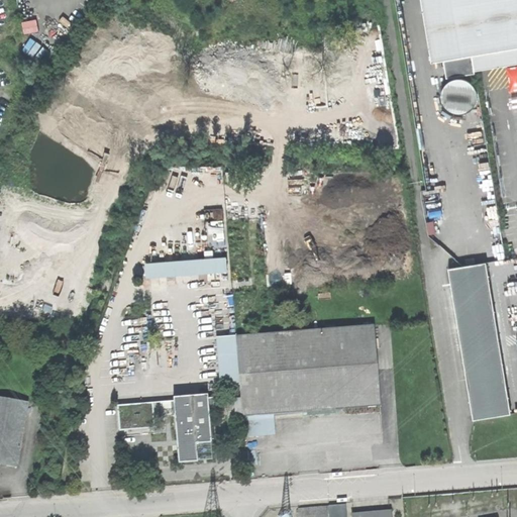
[(450,78),(451,82),(446,87),(443,93),(443,101),(446,108),(451,112),(456,114),(464,114),(473,110),(477,106),(479,100),(479,93),(476,87),(471,82),(464,80),(460,80),(459,76),(478,73),(475,56),(516,47),(516,0),(422,0),(433,63),(445,61),(448,78),(450,78)]
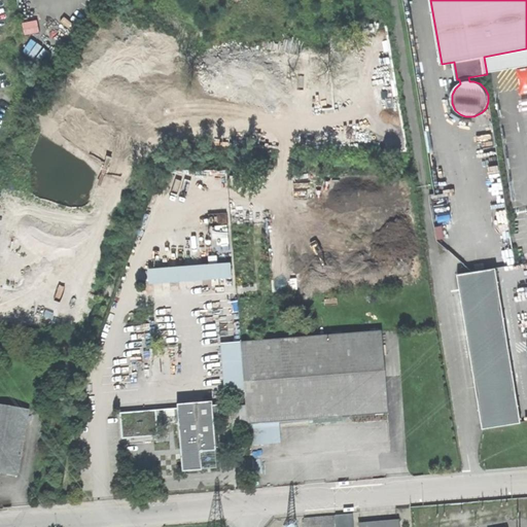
[(24,49),(29,54),(38,42),(32,37),(24,49)]
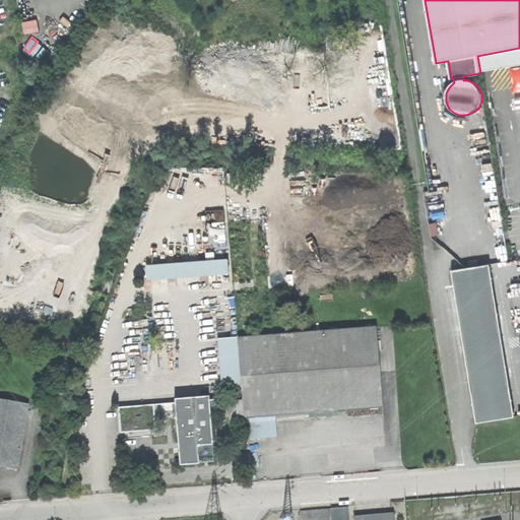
[(50,51),(44,46),(35,56),(41,62),(50,51)]
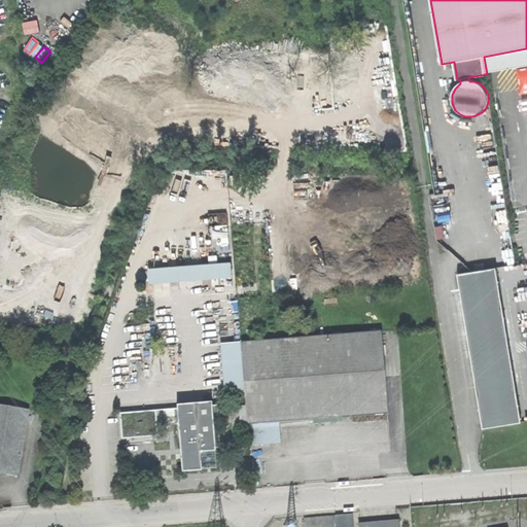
[(487,74),(526,66),(526,48),(484,57),(487,74)]
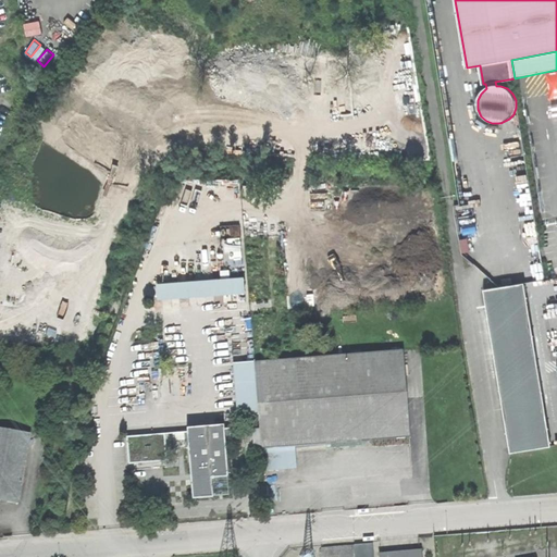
[(156,282),(157,298),(245,292),(244,275),(156,282)]
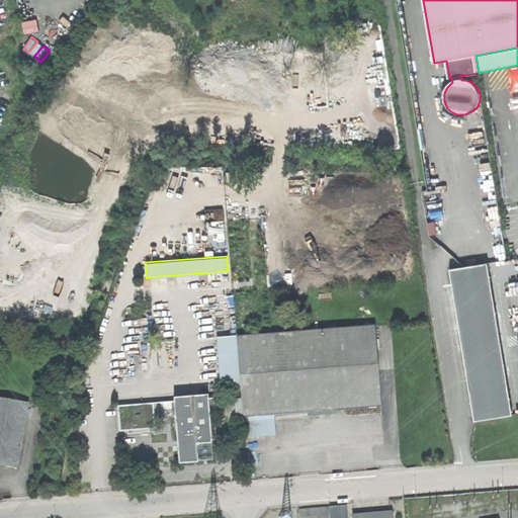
[(477,420),(514,414),(489,263),(451,269),(477,420)]
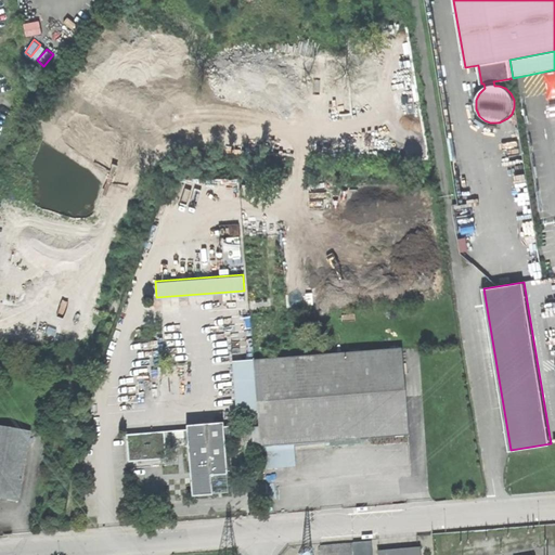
[(402,349),(370,351),(376,437),(409,435),(402,349)]
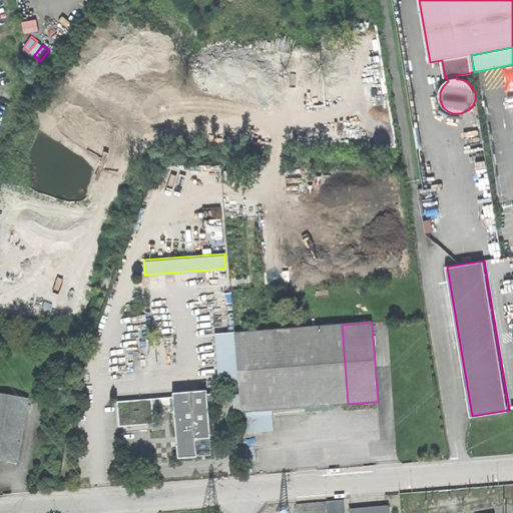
[(239,381),(241,413),(304,408),(348,404),(342,325),(235,333),(239,381)]
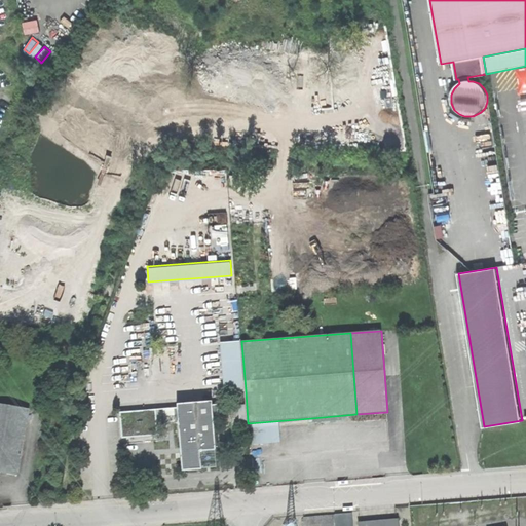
[(228,391),(246,390),(241,341),(224,343),(228,391)]
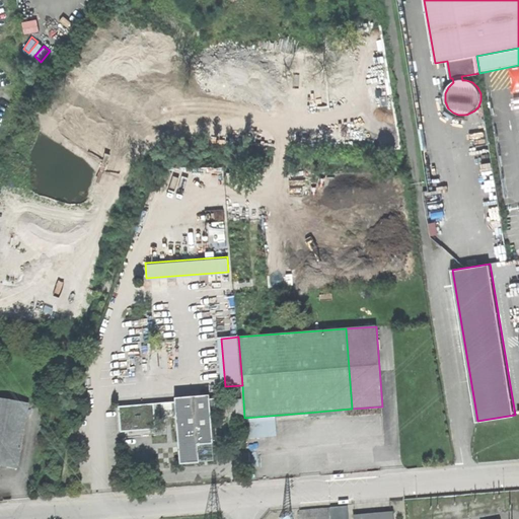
[(180,429),(183,460),(190,459),(198,459),(197,442),(218,440),(217,425),(212,426),(211,414),(217,413),(216,398),(210,398),(210,395),(175,398),(175,401),(176,416),(177,429),(180,429)]
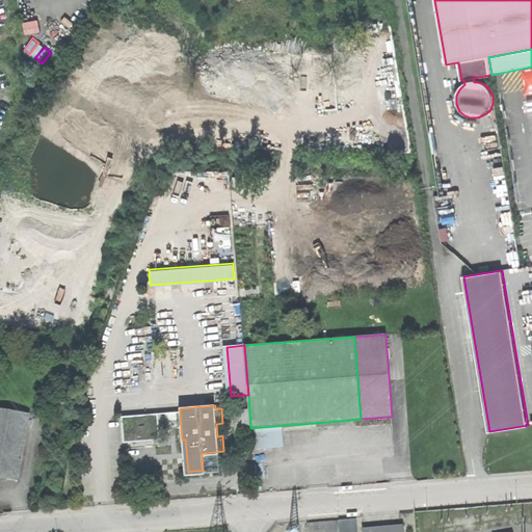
[(241,406),(234,407),(237,439),(244,437),(241,406)]
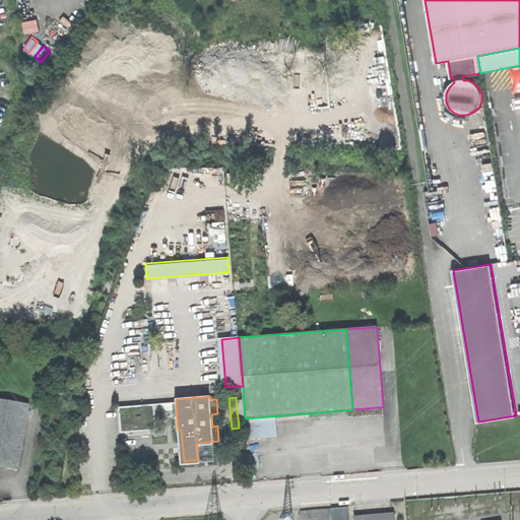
[(0,465),(18,468),(23,436),(28,403),(0,398),(0,465)]
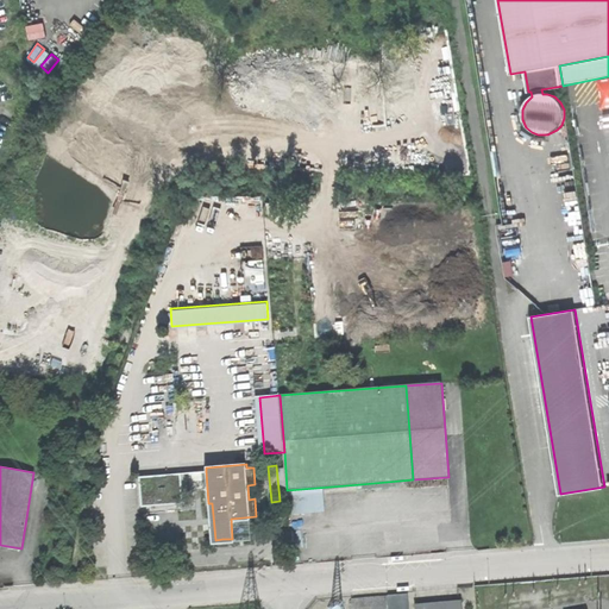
[(193,489),(202,488),(201,471),(190,472),(193,489)]
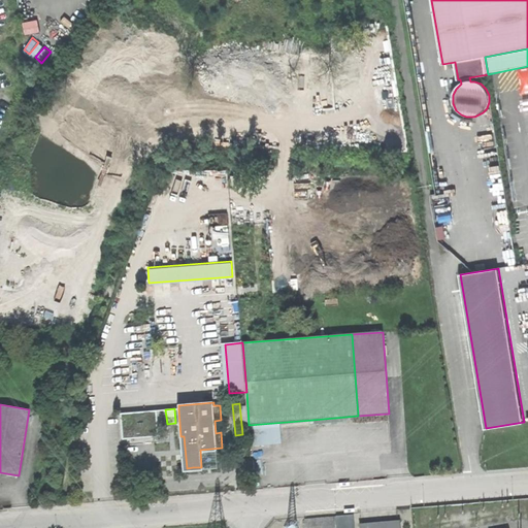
[(159,425),(167,424),(165,409),(158,410),(159,425)]
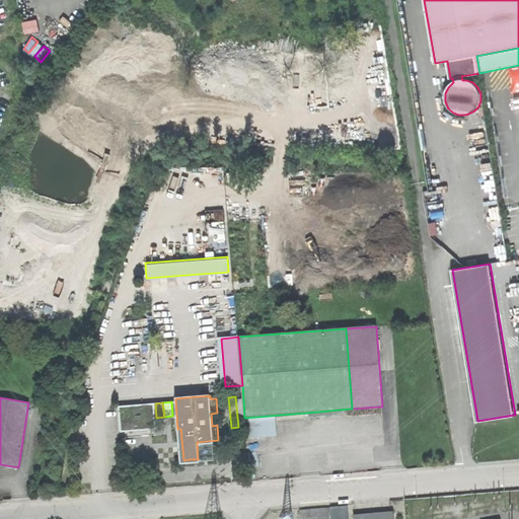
[(143,419),(156,418),(155,403),(142,404),(143,419)]
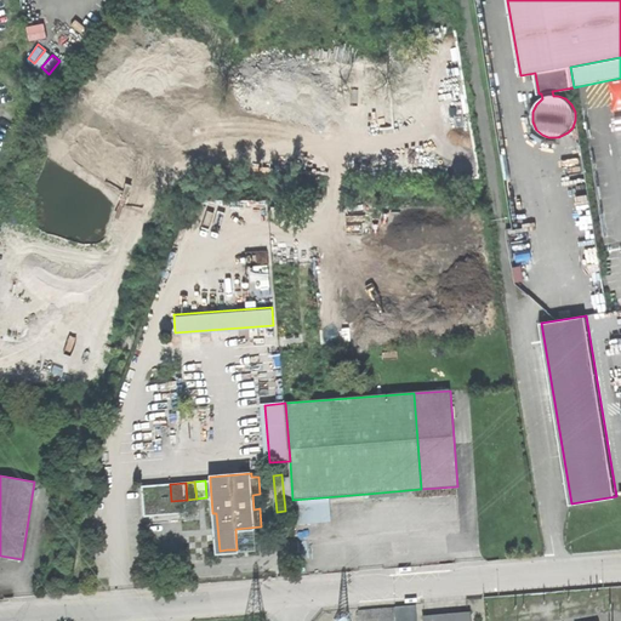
[(255,530),(238,531),(239,552),(257,551),(255,530)]
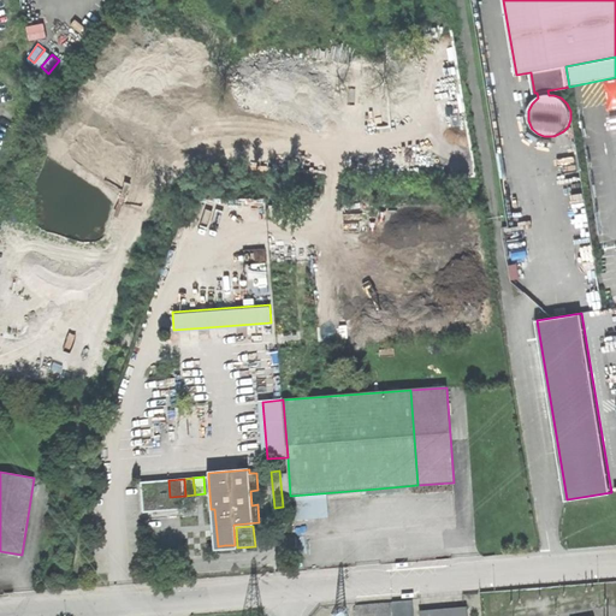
[(356,615),(413,615),(413,599),(355,604),(356,615)]
